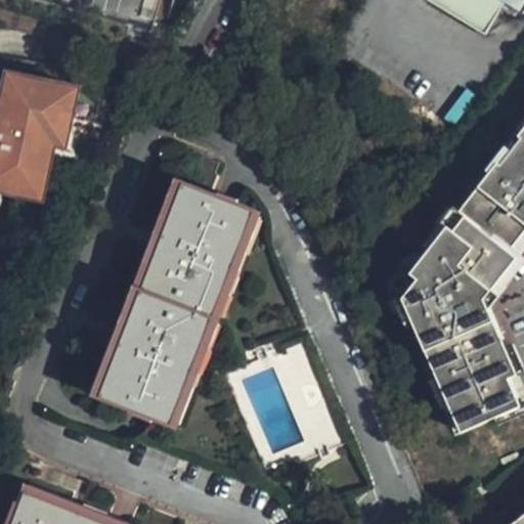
[(38,0),(150,33),(160,0),(38,0)]
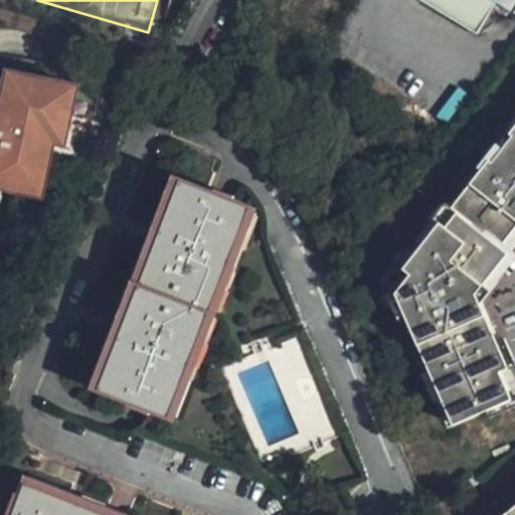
[(496,5),(488,0),(420,0),(478,35),(496,5)]
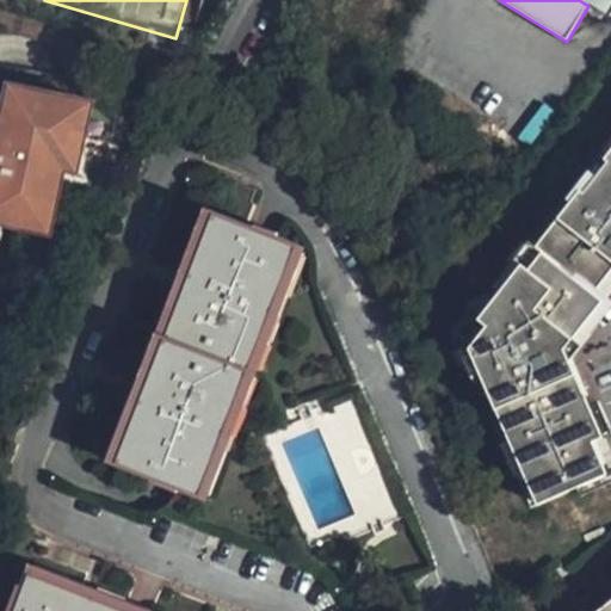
[(610,0),(579,0),(588,6),(610,19),(610,17),(610,0)]
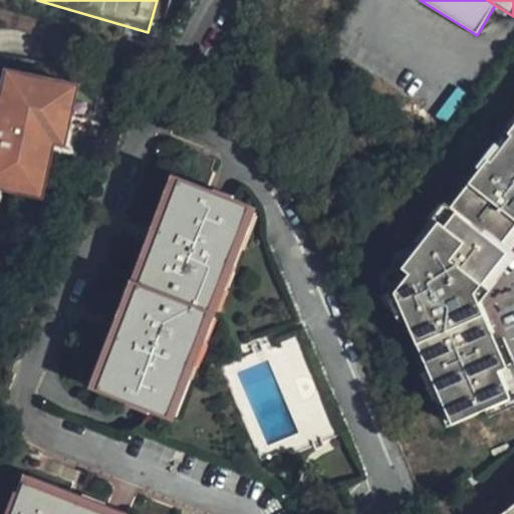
[(6,74),(0,99),(5,101),(0,124),(0,178),(11,181),(9,190),(38,197),(40,187),(49,143),(59,145),(70,87),(60,85),(6,74)]
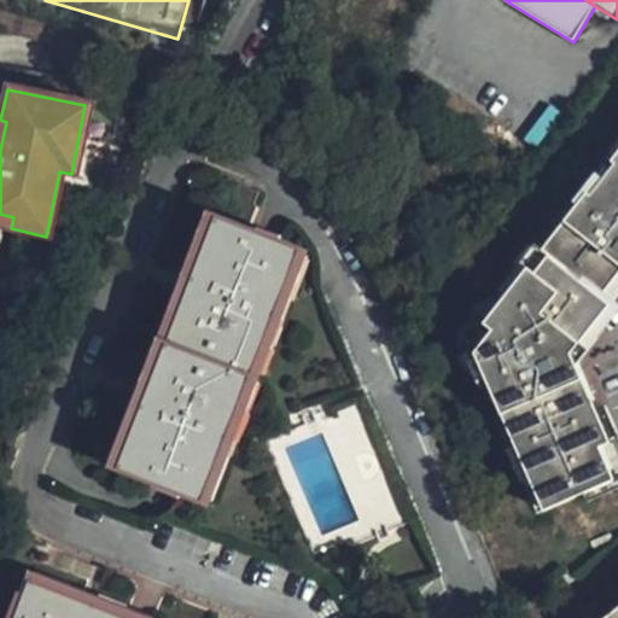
[(575,354),(617,297),(617,139),(594,170),(584,165),(575,164),(567,164),(560,167),(555,172),(551,175),(530,203),(524,214),(524,223),(526,233),(531,242),(536,245),(491,302),(487,299),(455,340),(477,389),(482,388),(538,514),(617,479),(604,447),(613,443),(575,354)]
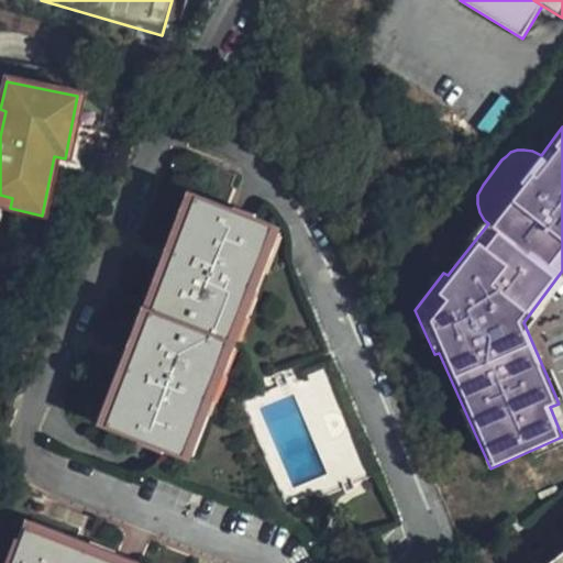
[(236,190),(241,177),(218,168),(207,196),(227,203),(233,189),(236,190)]
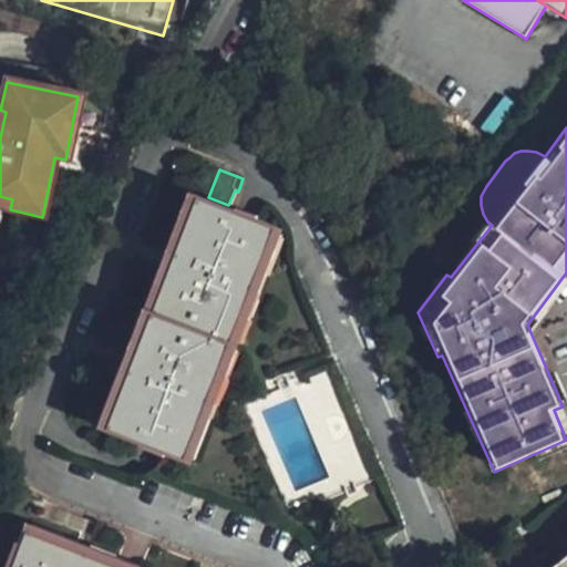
[(179,461),(275,229),(197,198),(102,429),(179,461)]
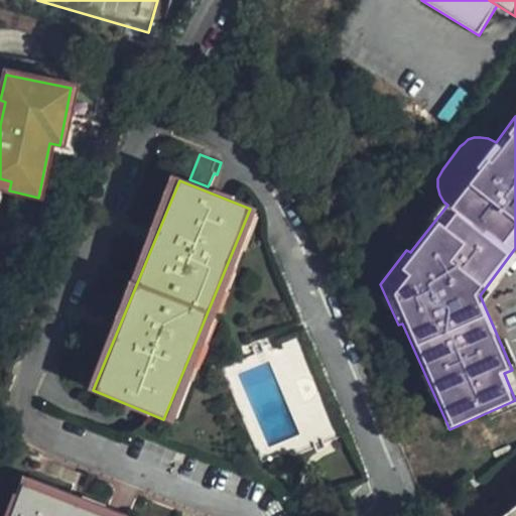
[(370,476),(266,239),(244,248),(348,486),(370,476)]
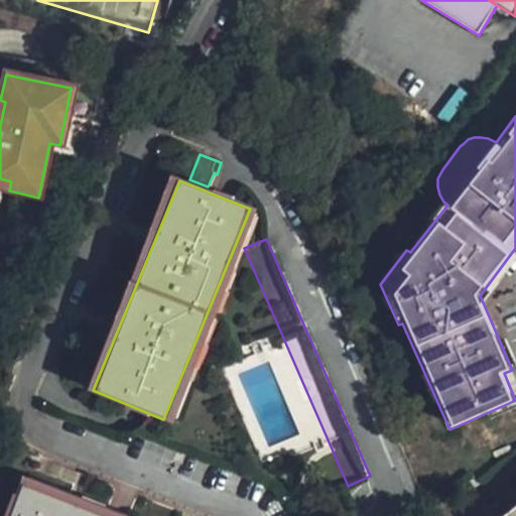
[(112,515),(21,484),(9,515),(112,515)]
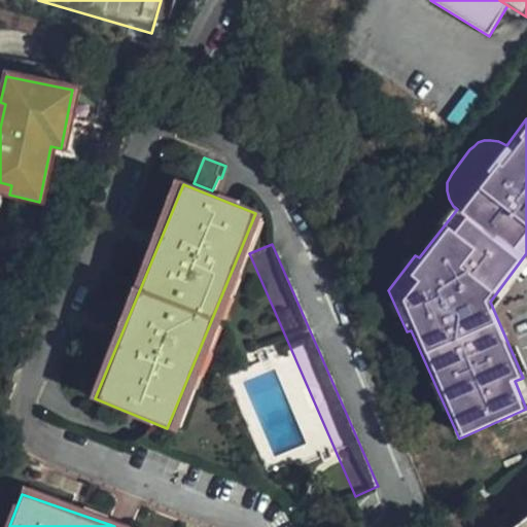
[(526,526),(526,518),(515,526),(526,526)]
